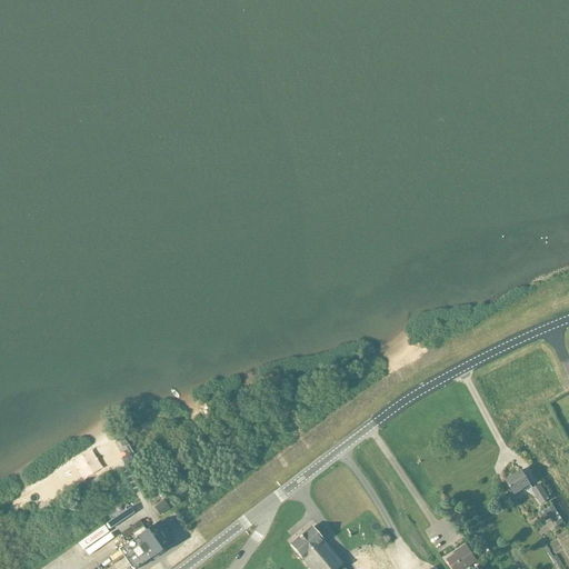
[(521,470),(506,480),(515,495),(527,487),(529,491),(532,489),(521,470)]
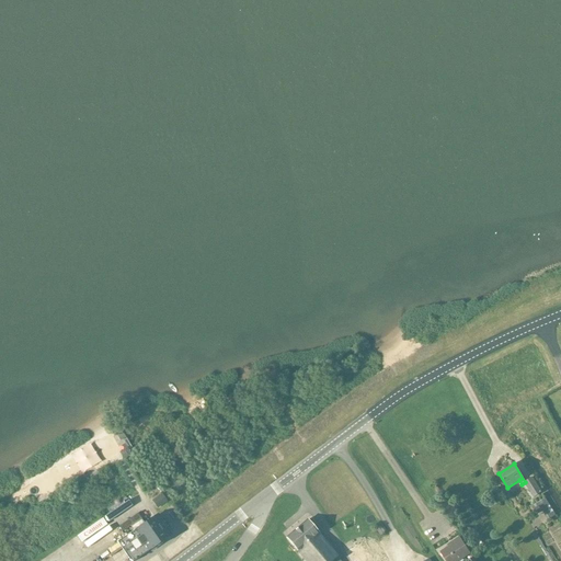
[(531,478),(525,482),(534,496),(541,492),(531,478)]
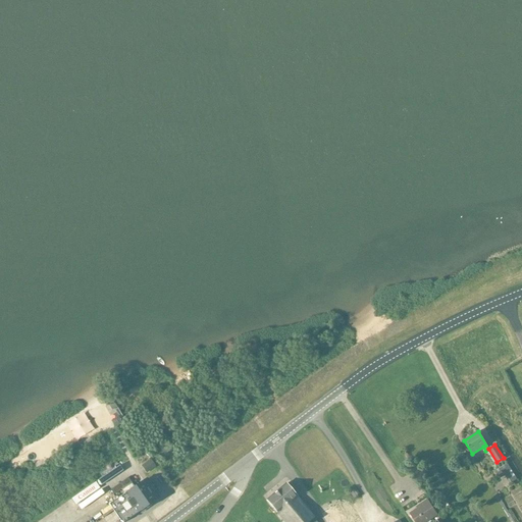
[(151,462),(142,468),(146,474),(155,469),(151,462)]
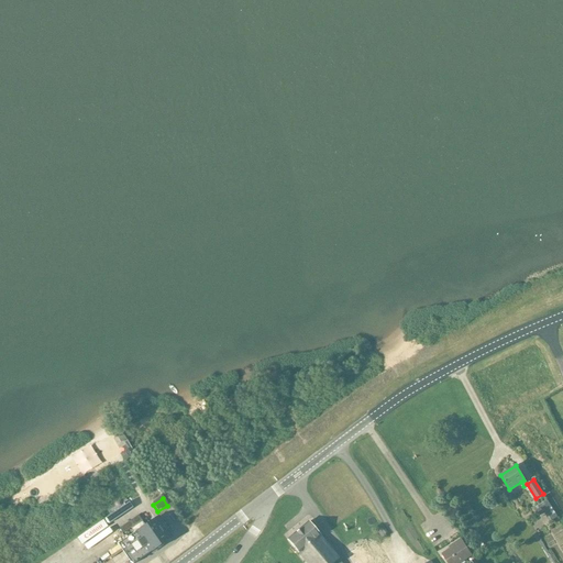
[(534,508),(539,516),(544,512),(550,522),(558,517),(548,499),(534,508)]
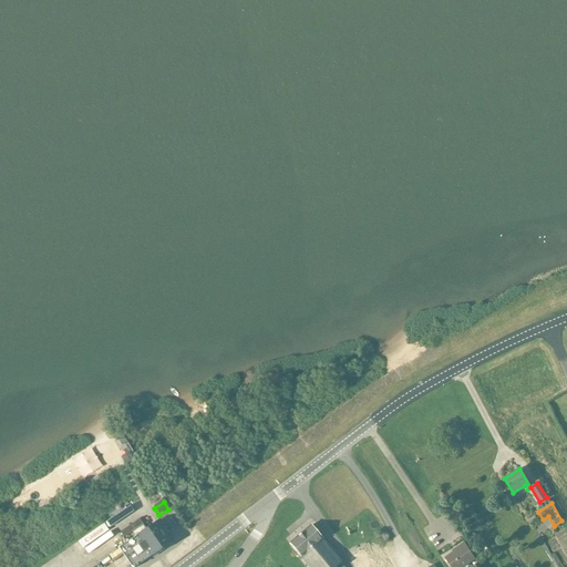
[(119,549),(131,566),(136,566),(171,544),(174,542),(160,521),(119,549)]
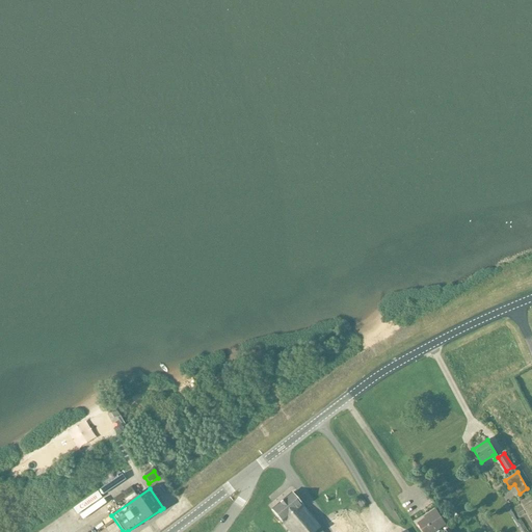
[(271,509),(271,510),(281,522),(289,531),(322,531),(319,528),(320,528),(303,508),(291,494),(271,509)]
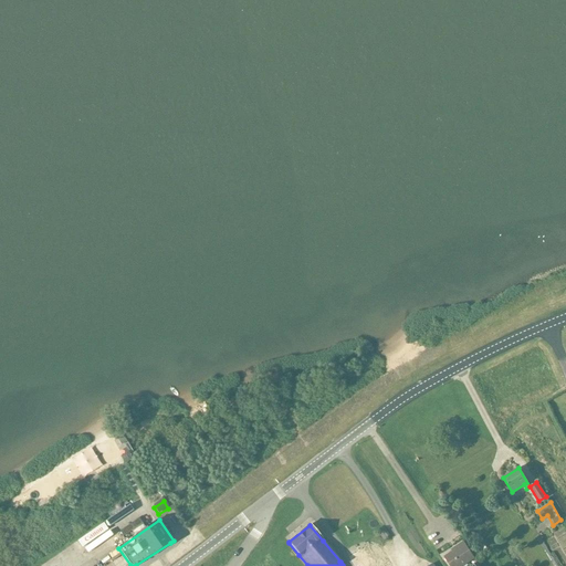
[(444,557),(450,565),(462,565),(474,559),(463,543),(456,547),(457,549),(444,557)]
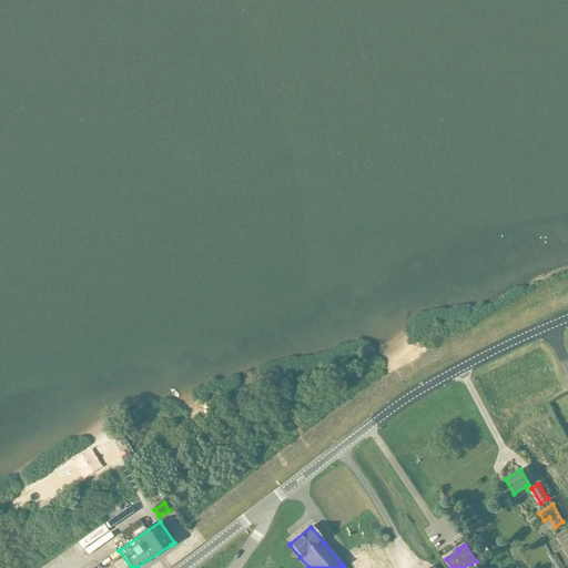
[(382,567),(373,554),(357,564),(359,567),(382,567)]
